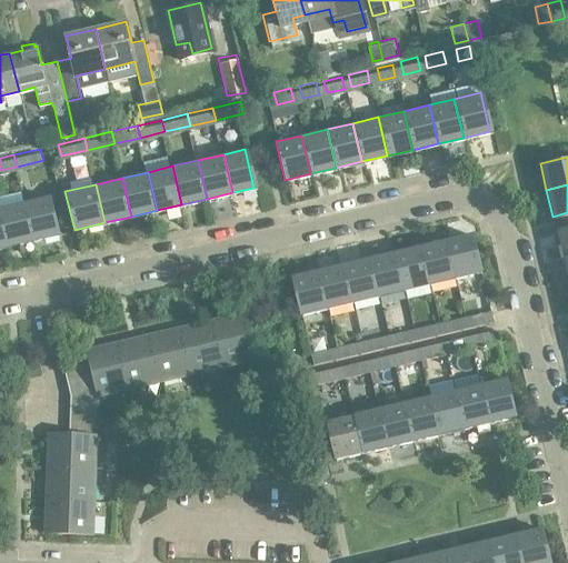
[(48,195),(25,201),(35,240),(57,234),(48,195)]
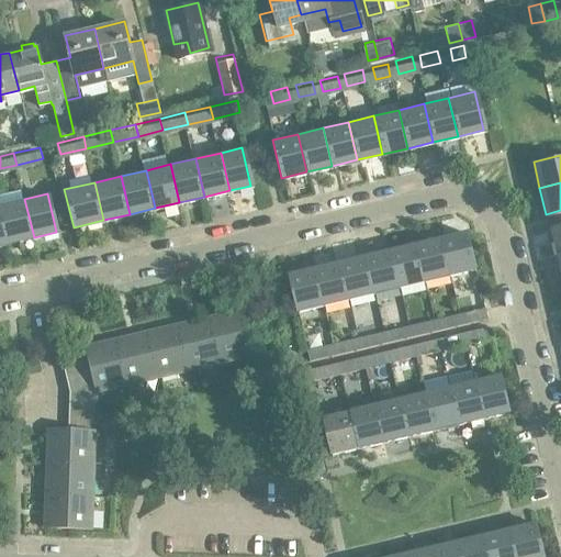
[(34,237),(24,199),(0,205),(9,243),(34,237)]
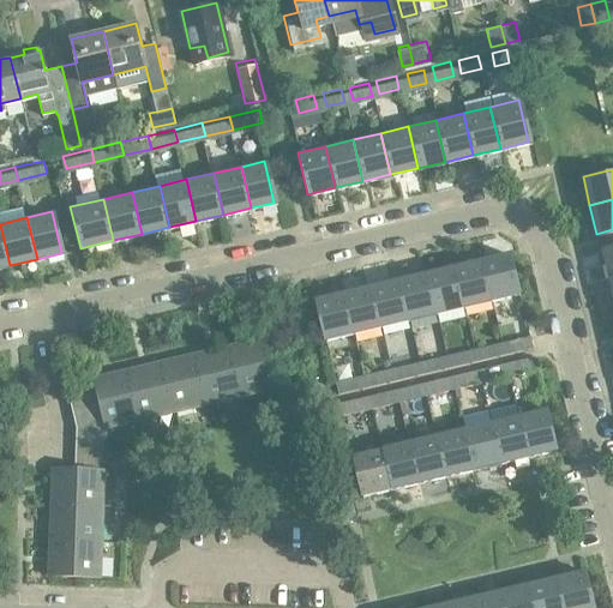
[(0,224),(0,268),(10,265),(0,224)]
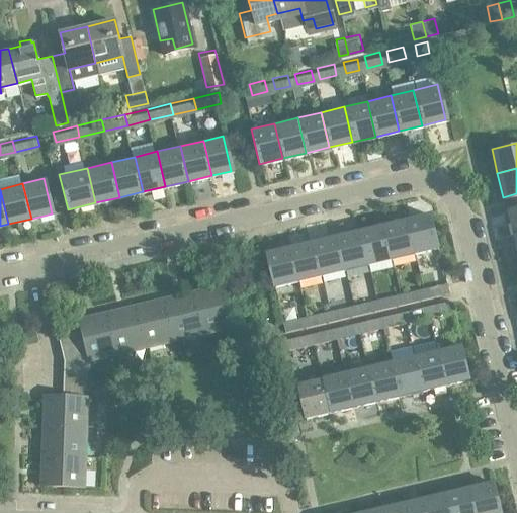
[(512,233),(516,231),(516,205),(506,208),(512,233)]
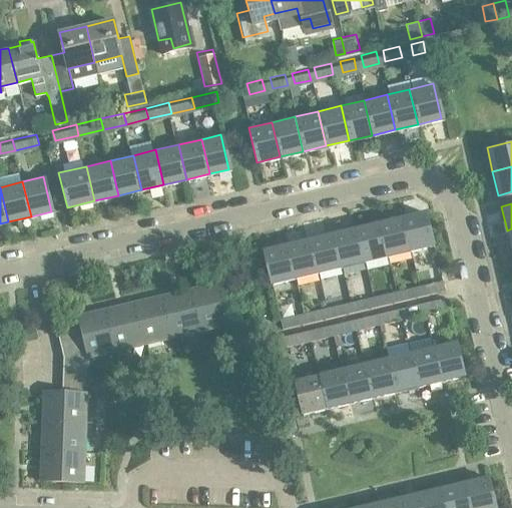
[(401,215),(409,249),(433,243),(425,210),(401,215)]
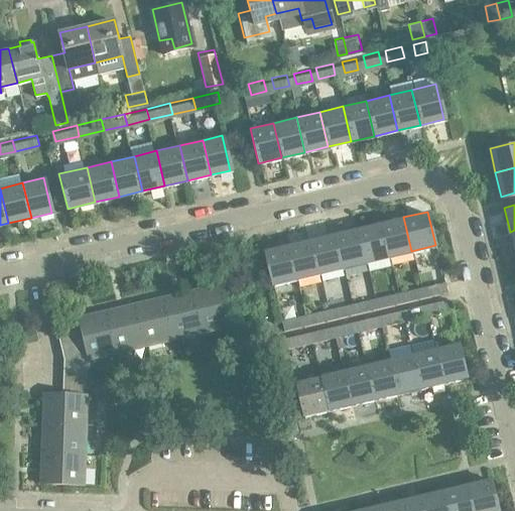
[(411,251),(403,217),(380,223),(388,257),(411,251)]
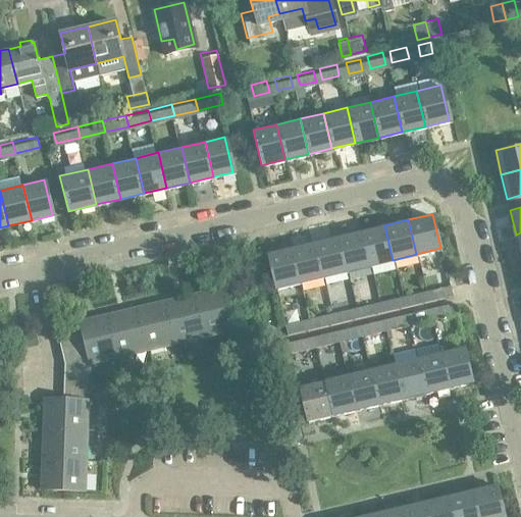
[(393,260),(384,225),(361,230),(369,265),(393,260)]
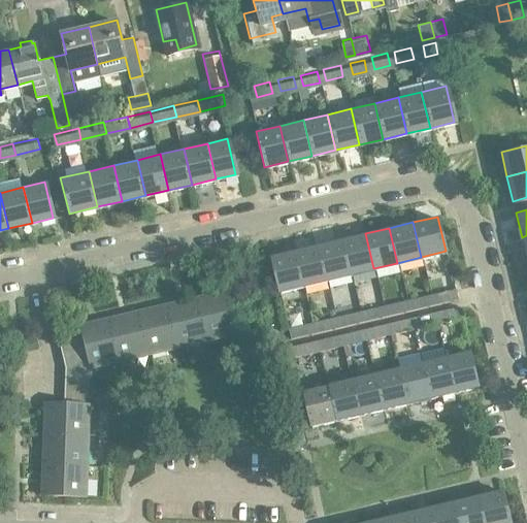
[(365,233),(341,238),(350,273),(373,268),(365,233)]
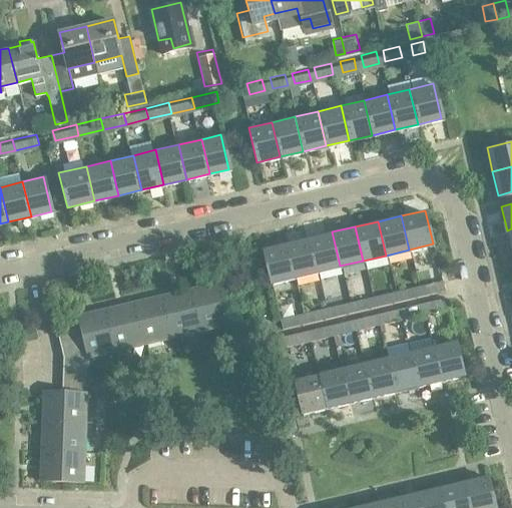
[(332,231),(309,237),(317,272),(340,266),(332,231)]
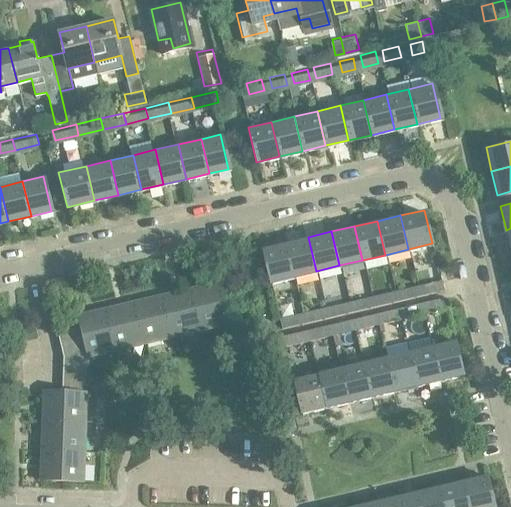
[(308,237),(285,242),(293,276),(316,271),(308,237)]
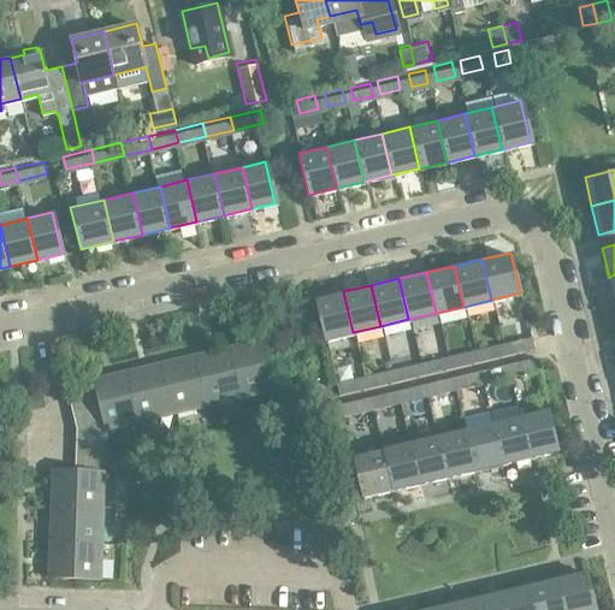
[(353,332),(343,291),(315,298),(325,339),(353,332)]
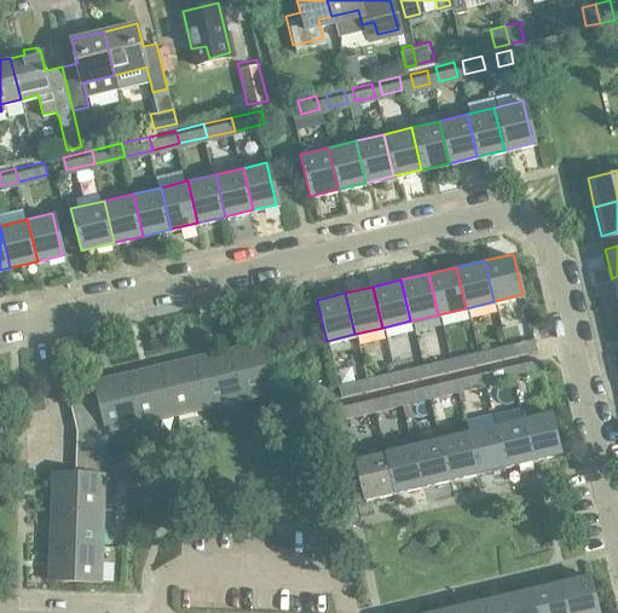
[(266,336),(232,345),(244,397),(278,389),(266,336)]
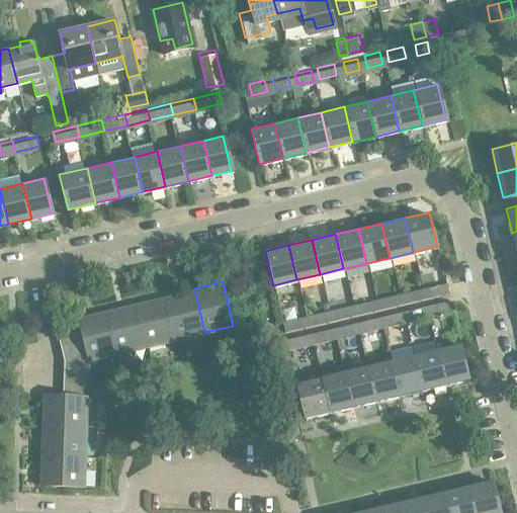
[(421,288),(424,298),(447,292),(445,282),(421,288)]
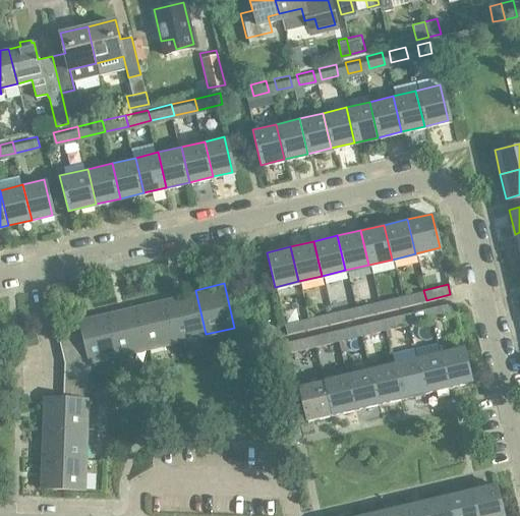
[(195,290),(168,296),(177,341),(206,334),(195,290)]
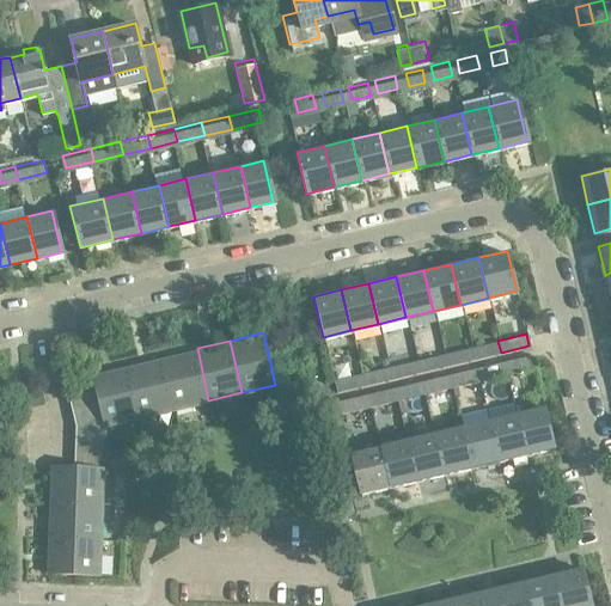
[(501,353),(498,341),(470,348),(474,359),(501,353)]
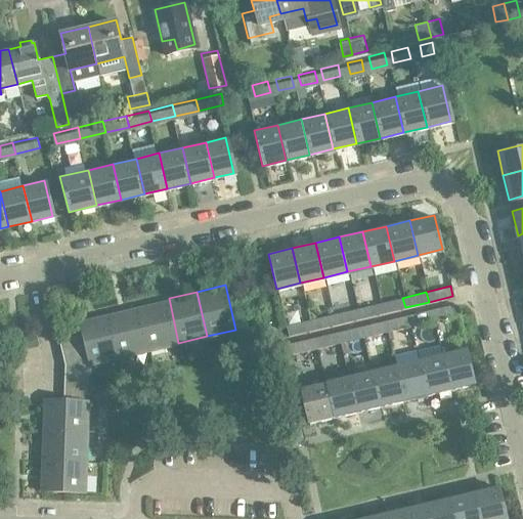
[(178,343),(169,298),(139,305),(149,350),(178,343)]
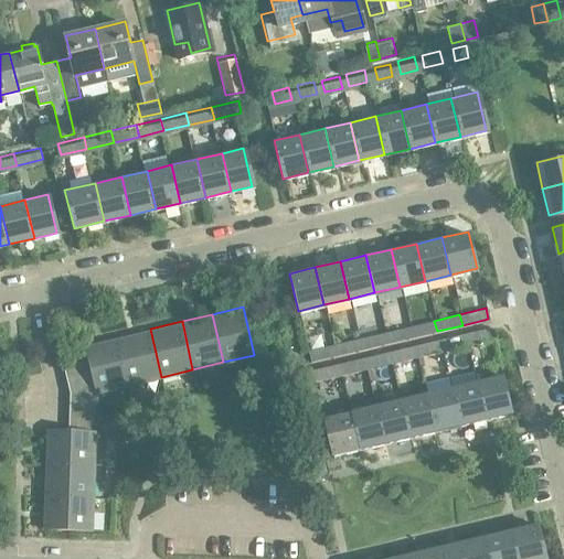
[(434,321),(410,326),(412,337),(437,331),(434,321)]
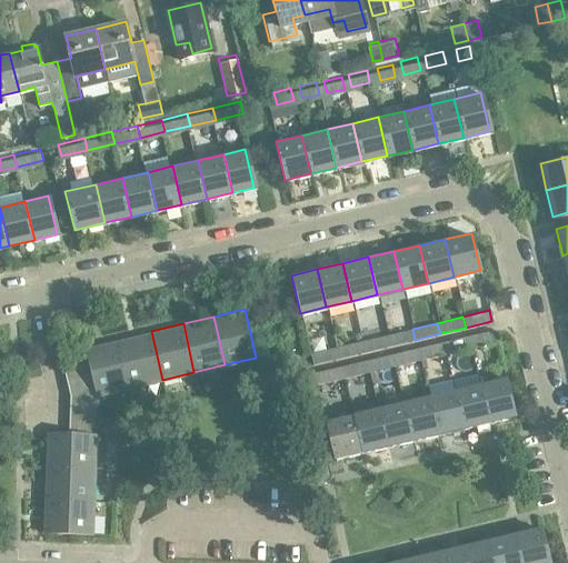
[(415,340),(412,329),(387,335),(389,345),(415,340)]
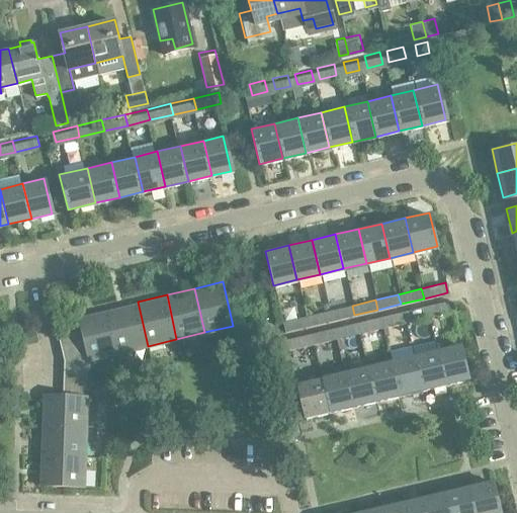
[(449,301),(425,307),(427,317),(451,311),(449,301)]
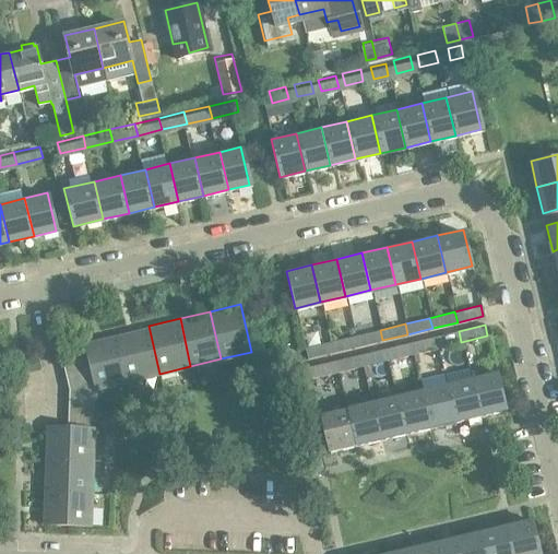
[(159,374),(149,326),(119,333),(130,380),(159,374)]
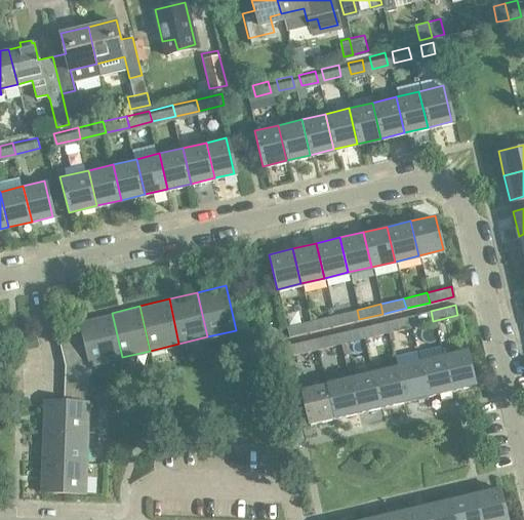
[(359,319),(357,310),(333,315),(335,325),(359,319)]
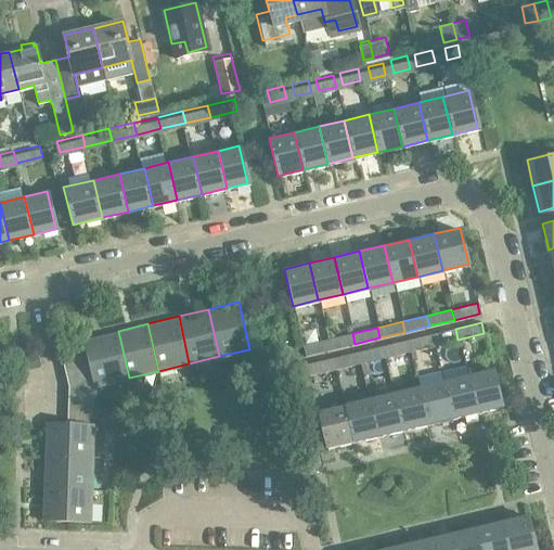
[(458,340),(455,329),(432,334),(434,345),(458,340)]
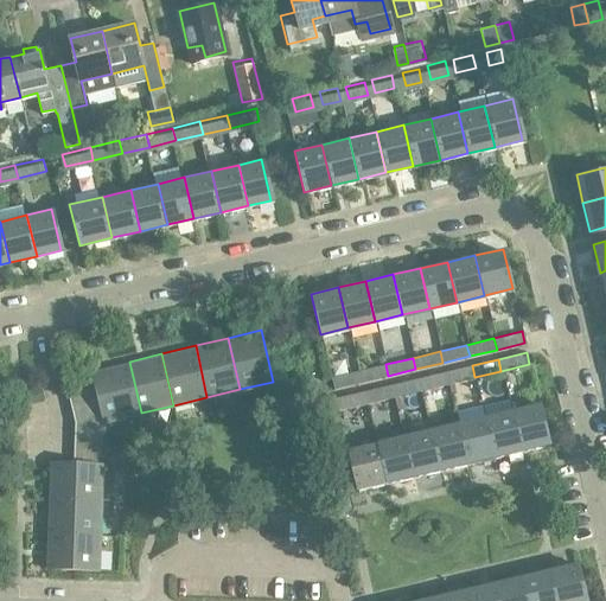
[(141,413),(129,362),(91,370),(95,387),(99,401),(103,422),(141,413)]
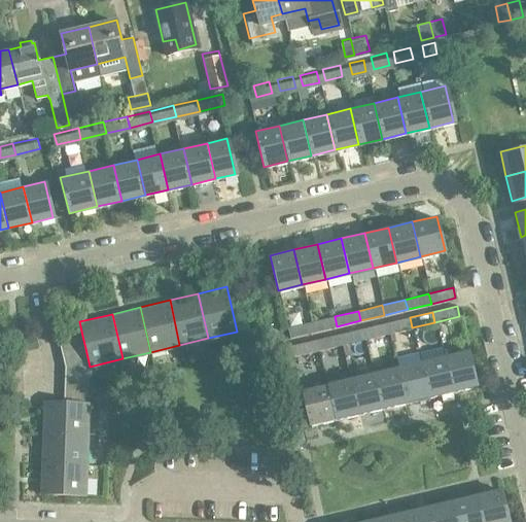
[(335,316),(311,322),(313,332),(337,326),(335,316)]
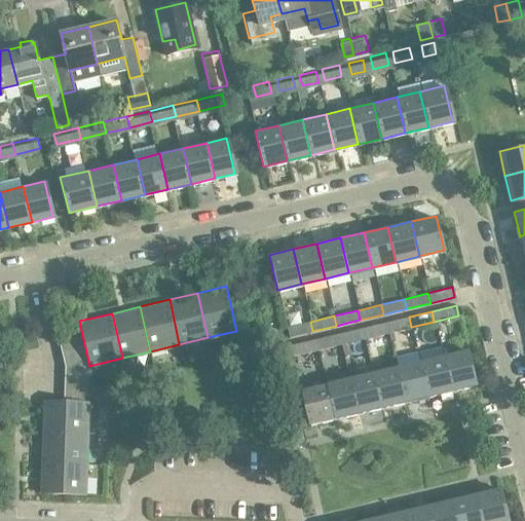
[(409,317),(385,323),(387,332),(411,327),(409,317)]
